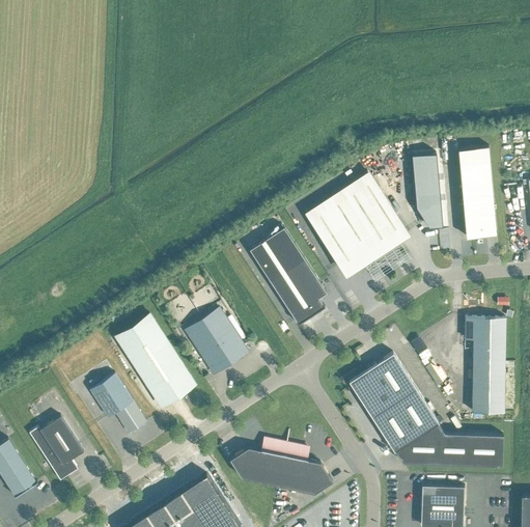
[(498,236),(490,148),(458,150),(466,239),(498,236)]
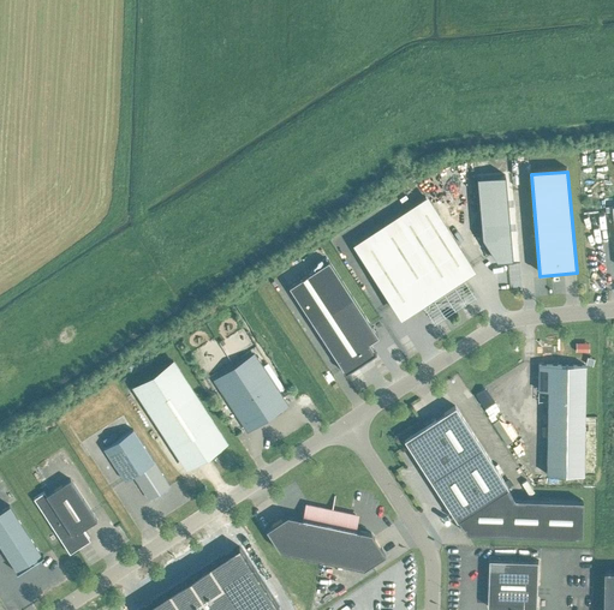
[(513,262),(506,178),(477,181),(483,241),(490,252),(498,264),(513,262)]
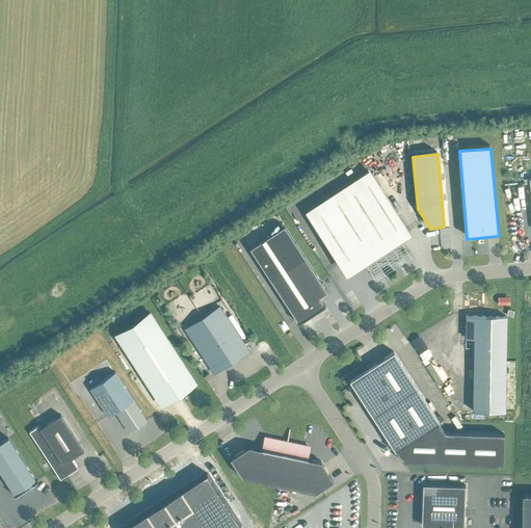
[(398,241),(408,234),(368,173),(307,213),(347,274),(365,263),(400,260),(399,241),(398,241)]
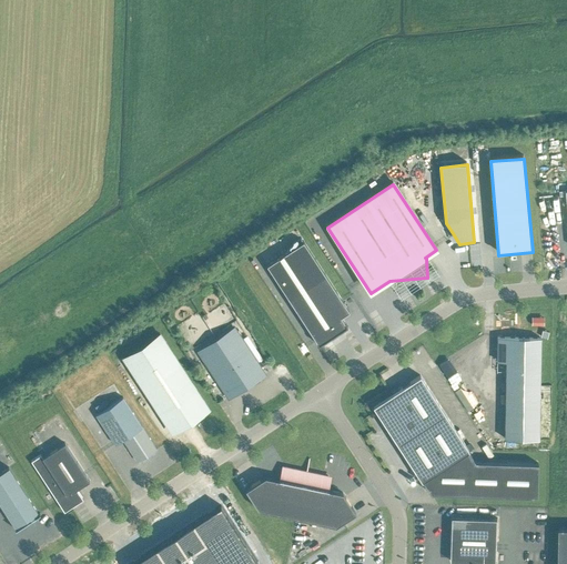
[(345,326),(341,320),(350,314),(304,244),(267,268),(289,300),(317,344),(320,348),(347,329),(346,326),(345,326)]
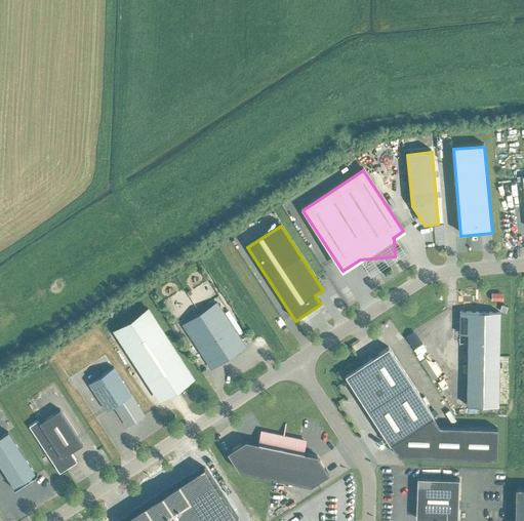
[(233,357),(245,349),(219,309),(186,331),(210,369),(232,355),(233,357)]
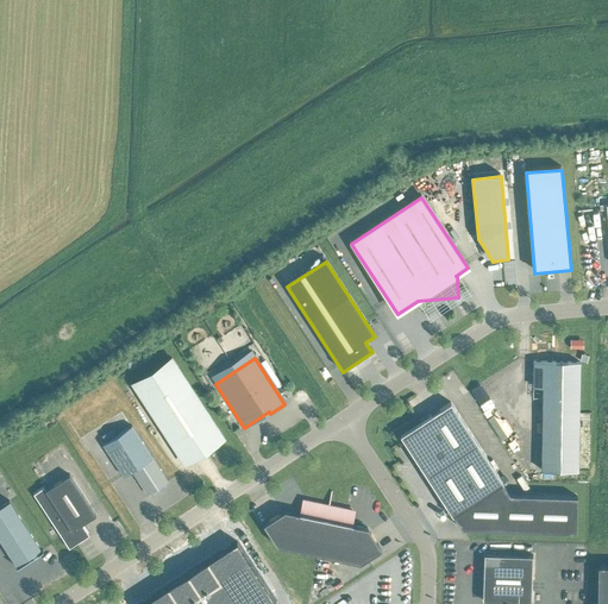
[(186,466),(204,455),(225,441),(171,362),(132,387),(186,466)]
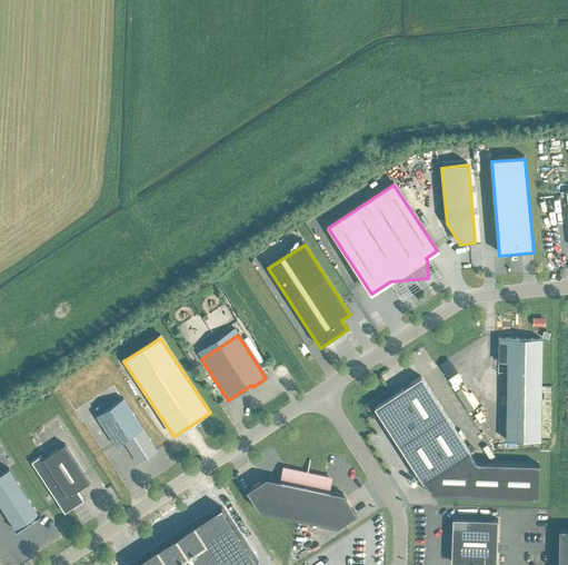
[(506,443),(540,443),(542,342),(499,340),(498,364),(507,364),(506,443)]
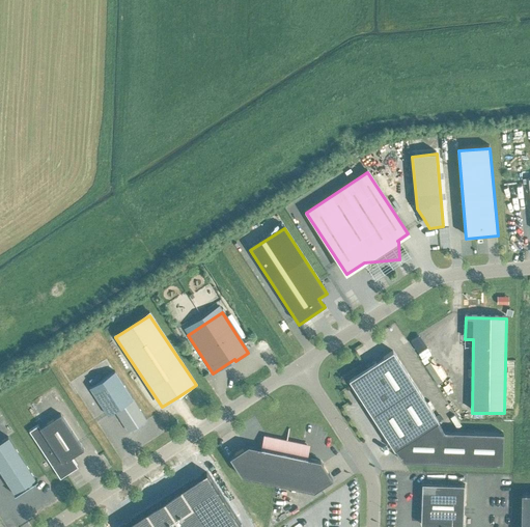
[(438,424),(439,423),(393,354),(350,382),(355,391),(358,390),(360,399),(402,465),(502,466),(503,435),(444,434),(438,424)]
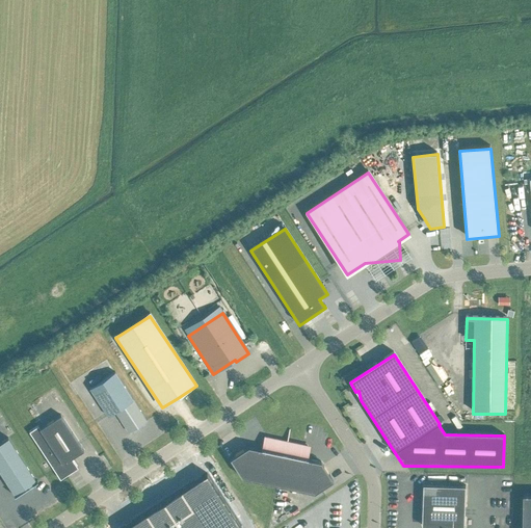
[(148,423),(115,374),(90,391),(108,419),(115,414),(129,434),(148,423)]
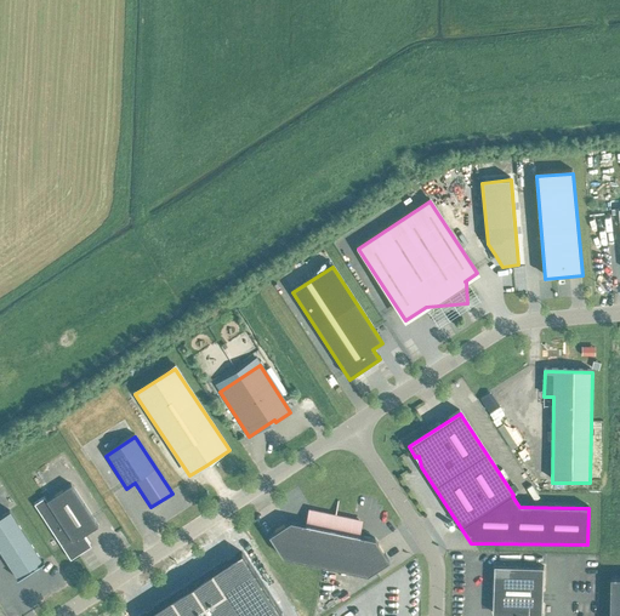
[(98,529),(72,488),(47,502),(45,500),(34,507),(70,562),(91,548),(84,537),(98,529)]
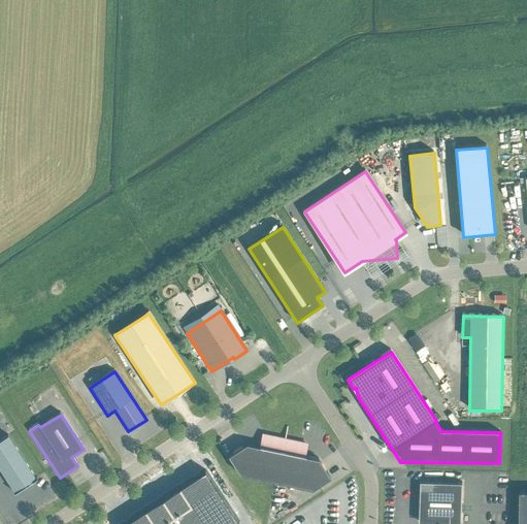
[(8,436),(0,441),(0,469),(15,494),(37,481),(8,436)]
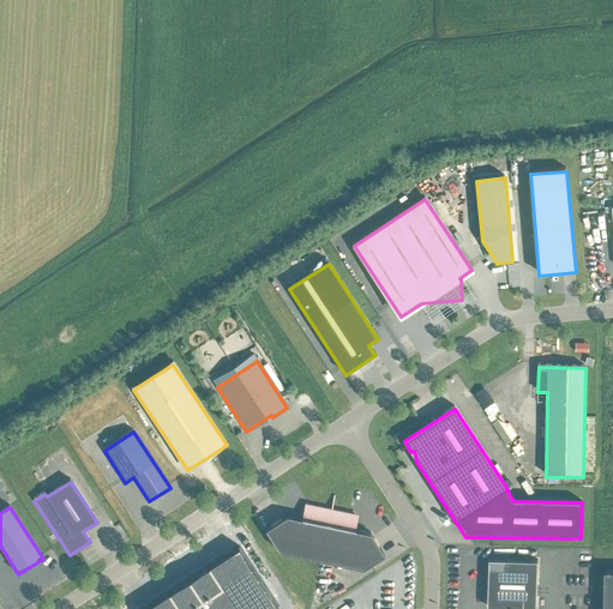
[(322,561),(332,512),(308,507),(306,522),(287,517),(266,531),(280,553),(322,561)]
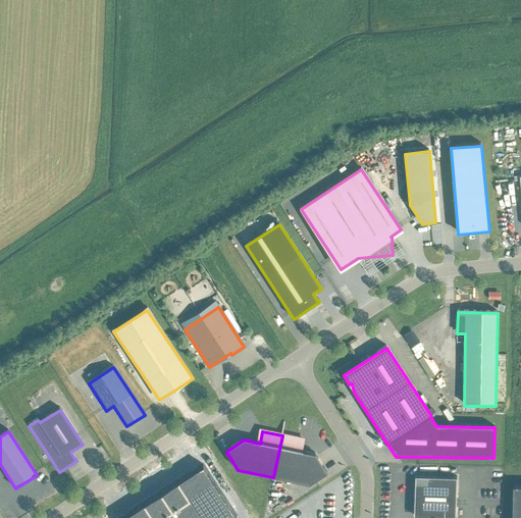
[(282,435),(273,477),(309,485),(327,473),(315,455),(300,452),(302,439),(282,435)]
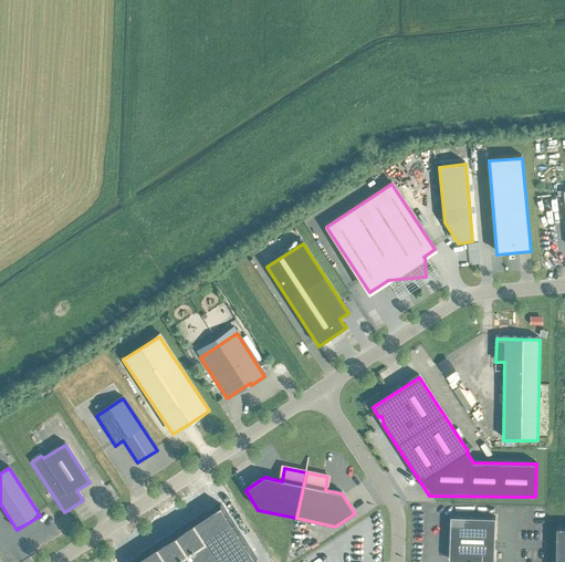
[(220,507),(134,561),(255,561),(220,507)]
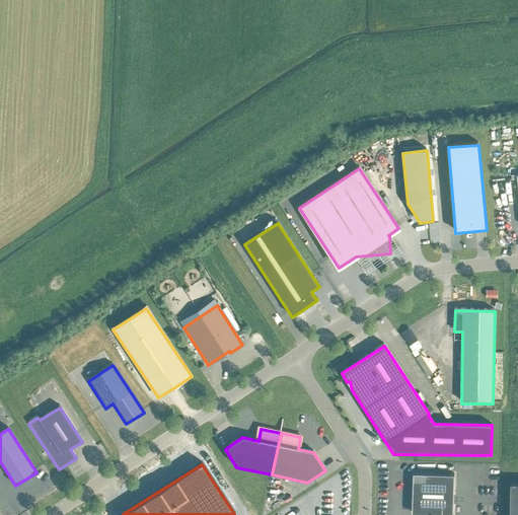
[(454,514),(455,476),(415,474),(414,514),(454,514)]
